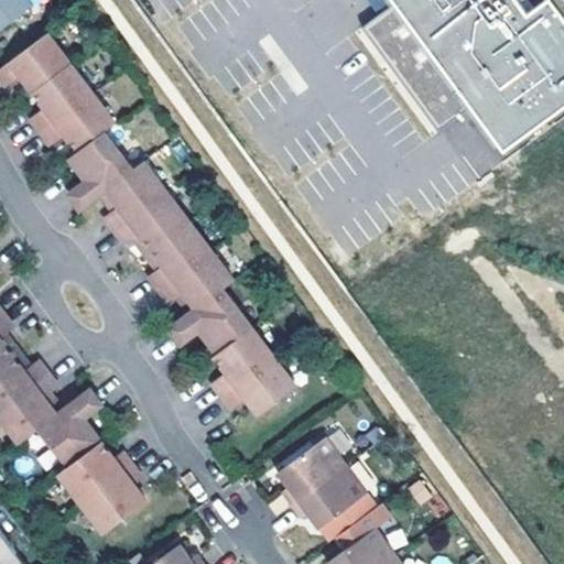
[(0,0),(0,32),(33,8),(26,0),(0,0)]
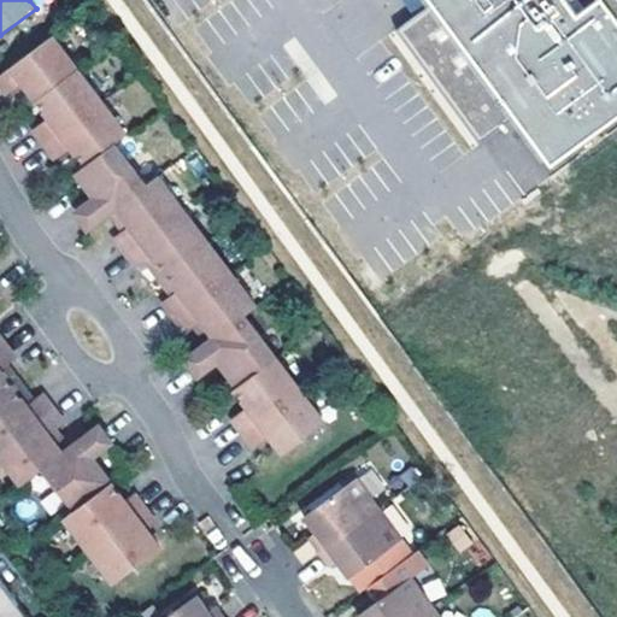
[(616,111),(616,19),(603,0),(432,0),(394,28),(479,142),(516,115),(550,160),(616,111)]
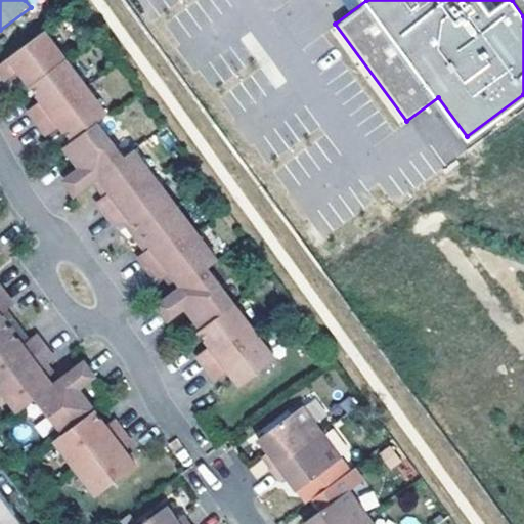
[(107,116),(44,33),(0,64),(0,73),(6,81),(19,72),(41,100),(28,111),(46,136),(60,126),(71,140),(63,145),(80,168),(62,180),(73,193),(97,175),(108,190),(95,201),(115,226),(128,216),(150,246),(136,256),(156,280),(169,271),(181,287),(157,304),(167,318),(184,305),(201,328),(198,330),(209,345),(195,355),(214,381),(228,370),(239,386),(274,360),(206,267),(216,260),(132,149),(122,157),(96,123),(107,116)]
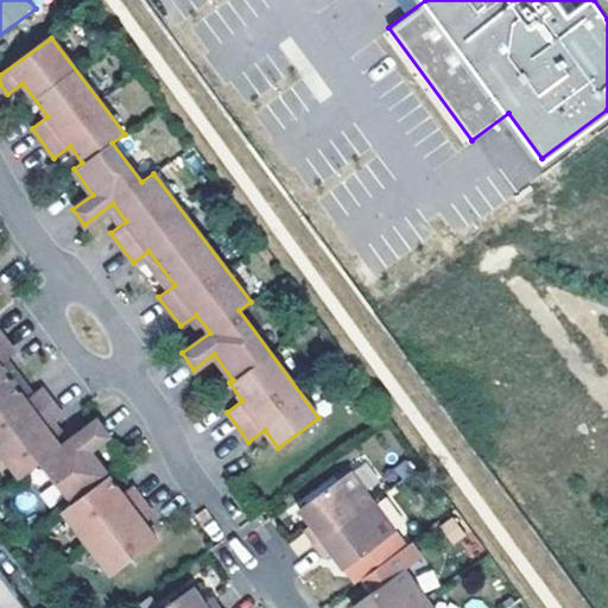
[(33,396),(25,401),(0,367),(0,366),(7,361),(16,355),(0,335),(0,451),(20,480),(42,464),(73,506),(63,512),(112,577),(158,543),(145,525),(154,518),(132,488),(122,495),(109,477),(90,453),(111,438),(97,422),(69,443),(62,449),(48,431),(56,424),(63,419),(42,390),(33,396)]
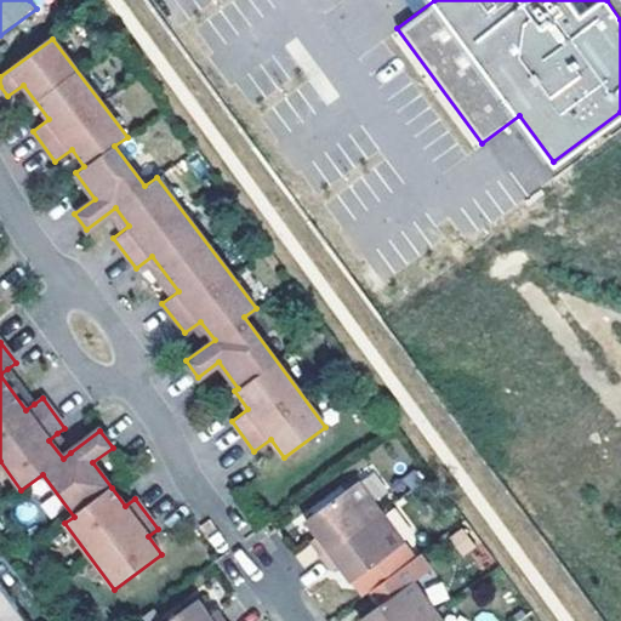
[(323,559),(383,516),(362,485),(308,524),(320,541),(313,546),(323,559)]
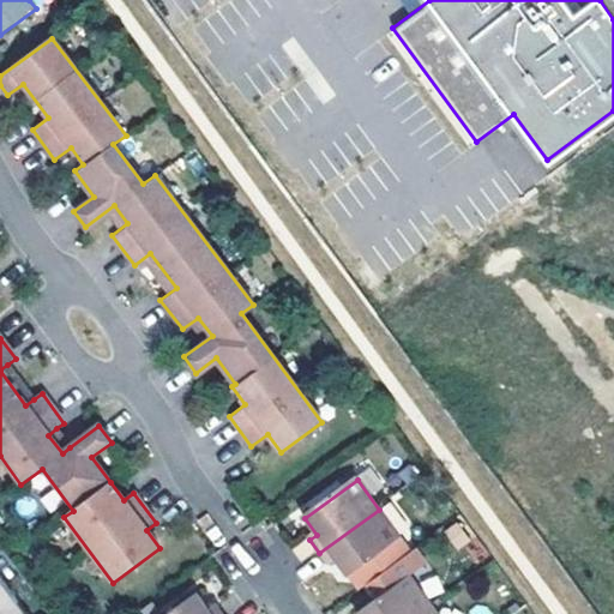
[(379,510),(319,553),(330,569),(337,564),(349,579),(402,541),(379,510)]
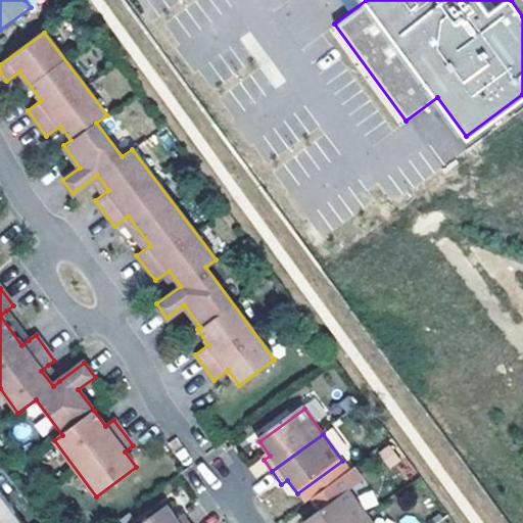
[(378,453),(390,468),(401,458),(389,443),(378,453)]
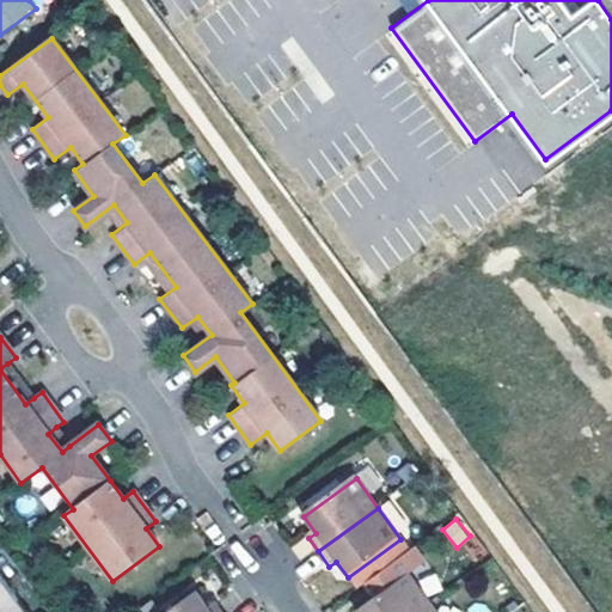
[(355,611),(426,611),(432,609),(411,581),(429,568),(417,551),(348,601),(355,611)]
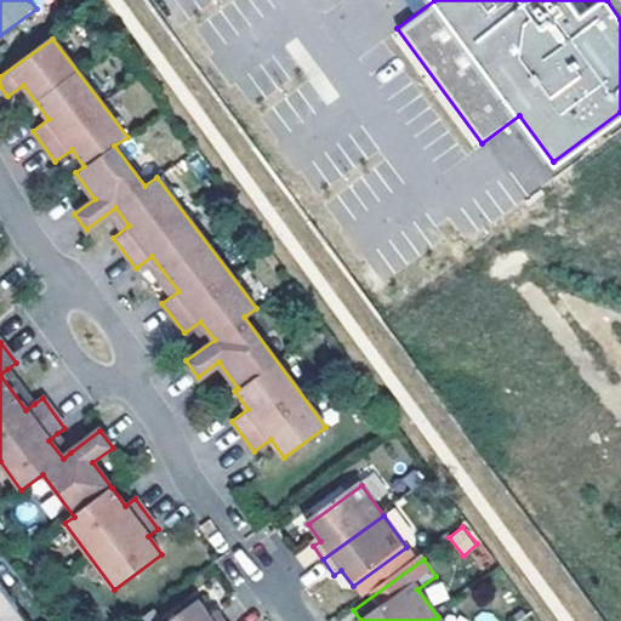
[(0,620),(46,620),(45,620),(22,620),(0,590),(0,620)]
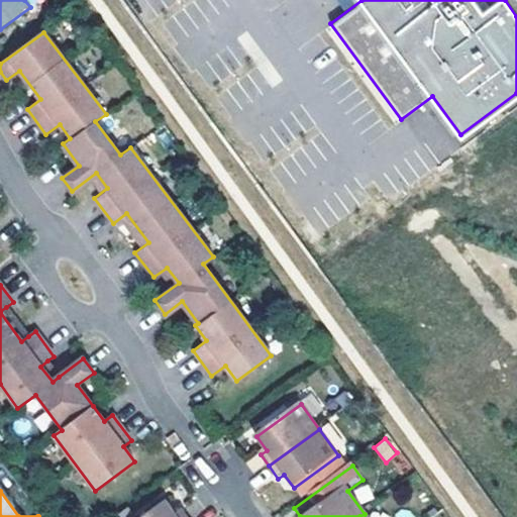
[(145,516),(186,516),(183,511),(176,516),(166,503),(145,516)]
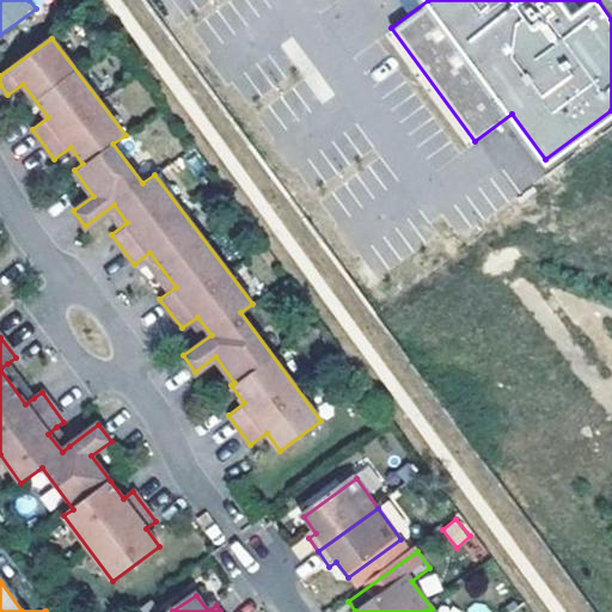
All buildings are outlined.
